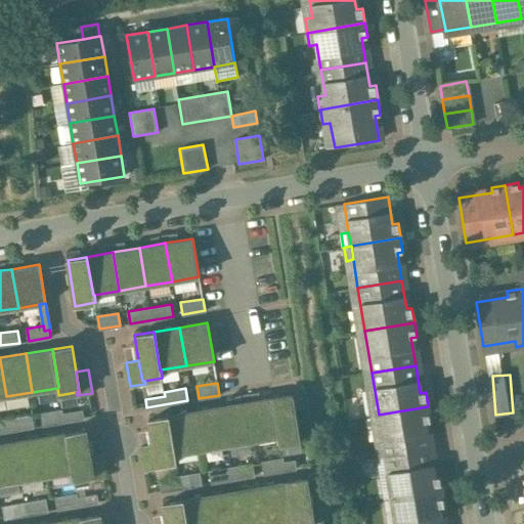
[(292,394),(273,398),(279,436),(278,436),(279,444),(300,440),(295,408),(293,395),(292,394)]
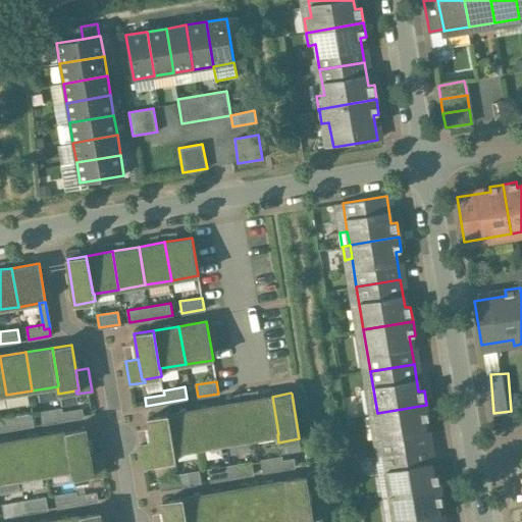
[(301,393),(292,394),(294,407),(303,406),(301,393)]
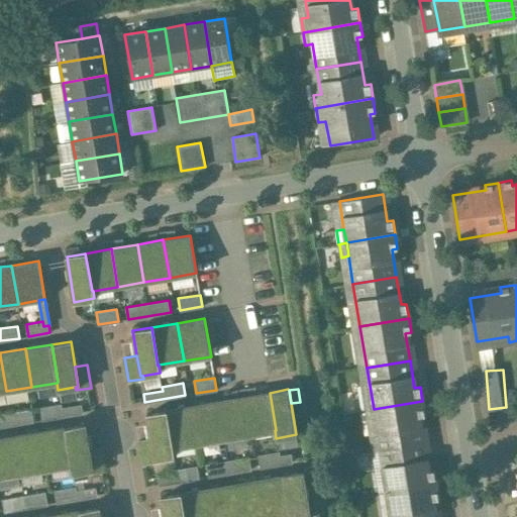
[(270,393),(243,397),(249,435),(275,430),(276,430),(270,393)]
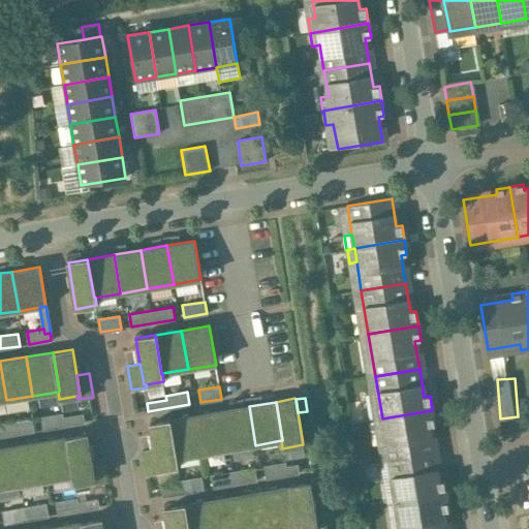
[(249,406),(222,411),(229,449),(255,445),(249,406)]
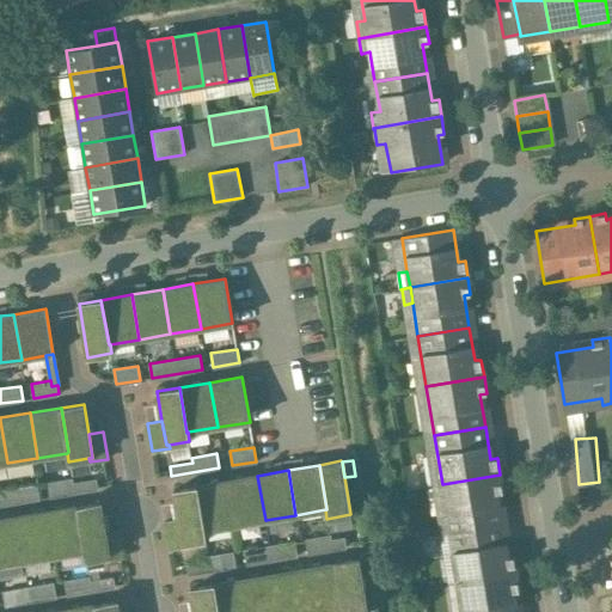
[(500,475),(442,484),(450,534),(502,525),(496,494),(503,493),(500,475)]
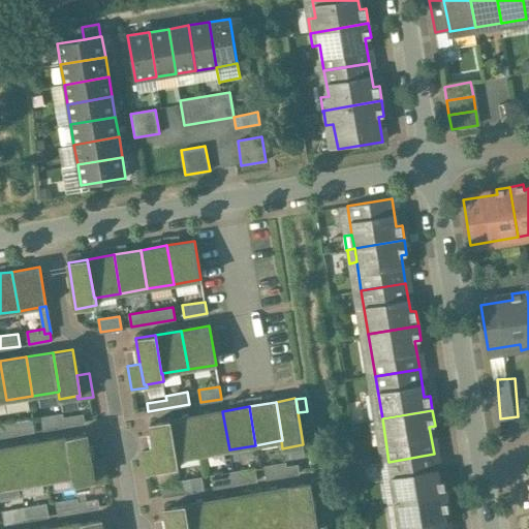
[(222,411),(196,415),(203,454),(229,449),(222,411)]
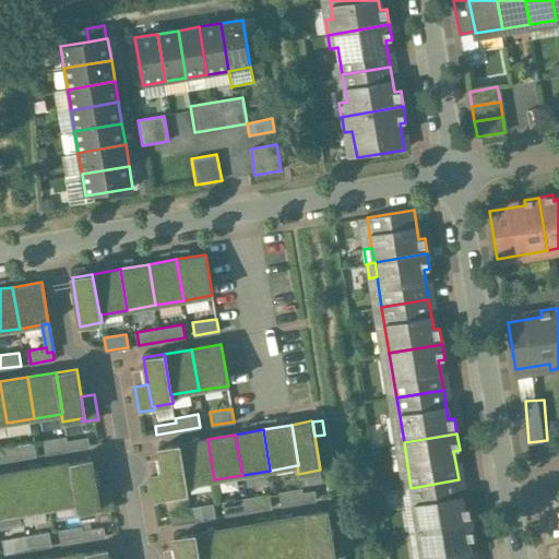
[(67,437),(44,441),(46,453),(90,447),(87,438),(67,441),(67,437)]
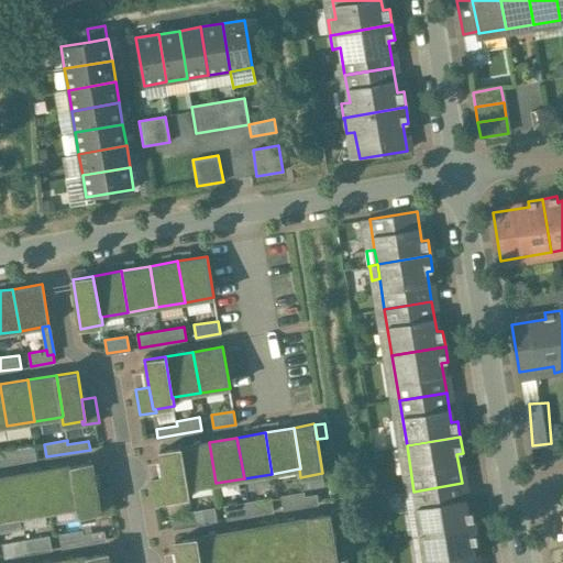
[(209,442),(180,446),(187,488),(188,488),(216,483),(209,442)]
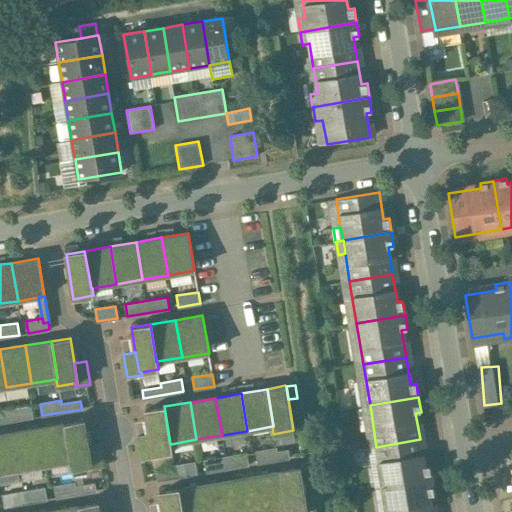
[(31,405),(0,410),(0,422),(33,417),(31,405)]
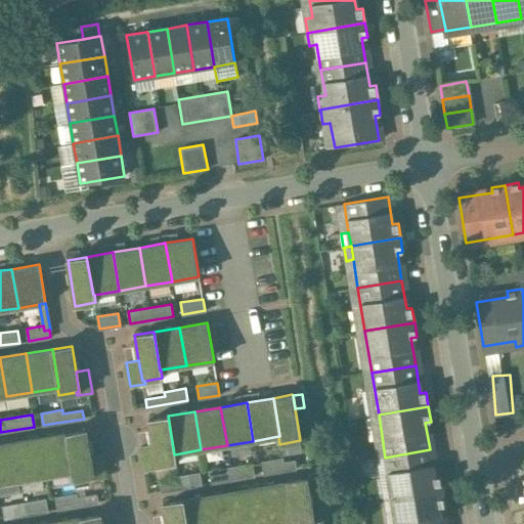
[(168,416),(148,420),(153,444),(157,465),(160,465),(176,462),(175,454),(174,454),(168,416)]
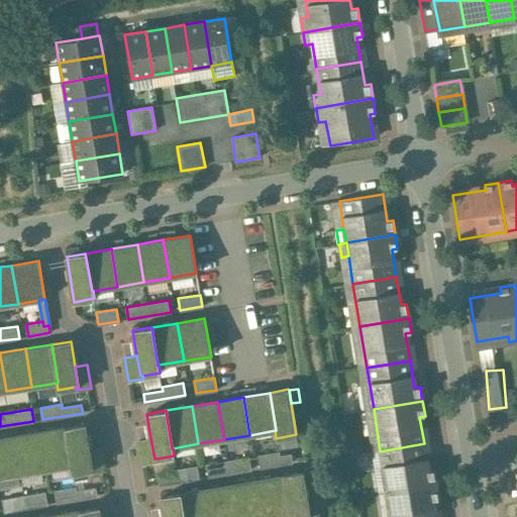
[(85,424),(66,427),(73,466),(72,466),(73,473),(90,471),(93,470),(89,449),(85,424)]
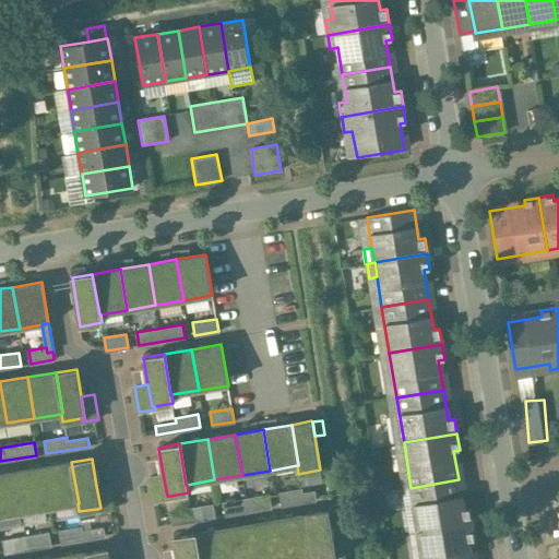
[(71,462),(43,467),(50,508),(78,503),(79,503),(71,462)]
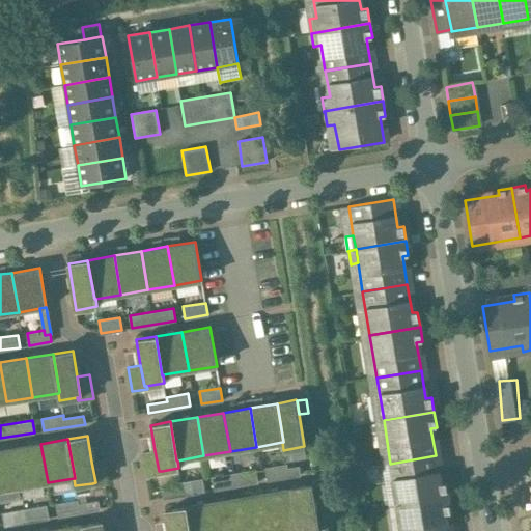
[(40,444),(15,448),(21,487),(48,482),(40,444)]
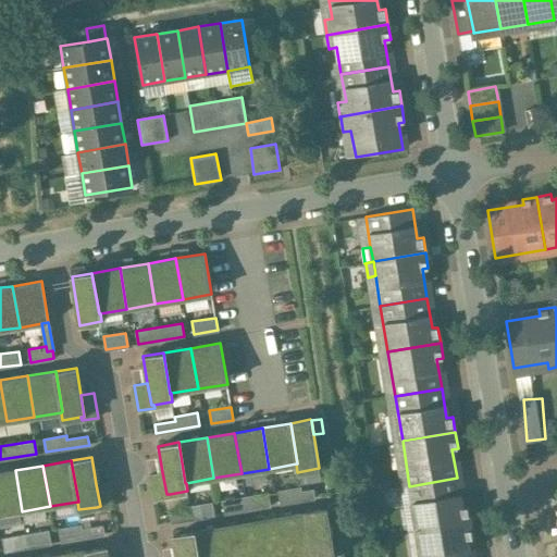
[(15,470),(0,472),(0,514),(22,511),(15,470)]
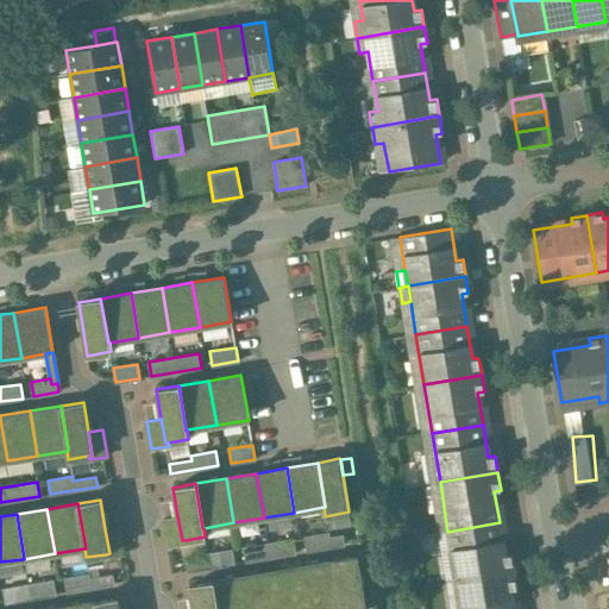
[(177,516),(163,520),(168,546),(186,544),(186,540),(182,540),(177,516)]
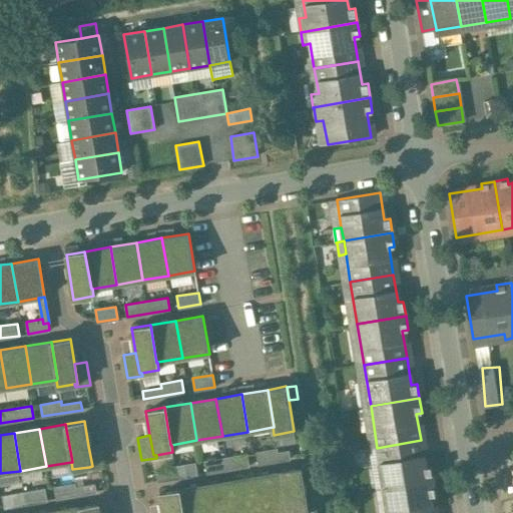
[(421,440),(377,448),(384,489),(433,481),(431,466),(425,467),(421,440)]
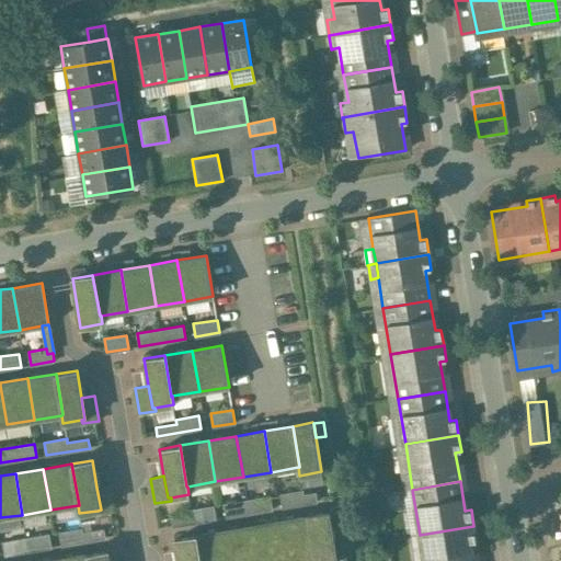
[(110,485),(96,488),(101,510),(98,511),(98,513),(114,511),(110,485)]
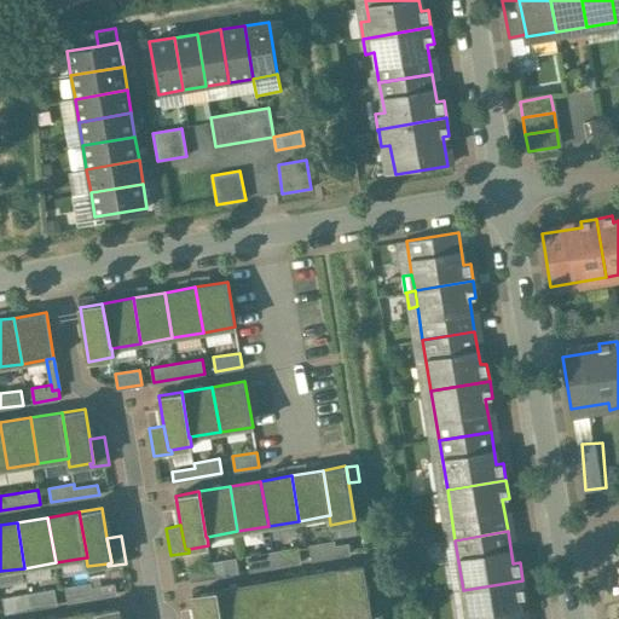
[(334,542),(310,545),(312,560),(350,554),(348,544),(335,547),(334,542)]
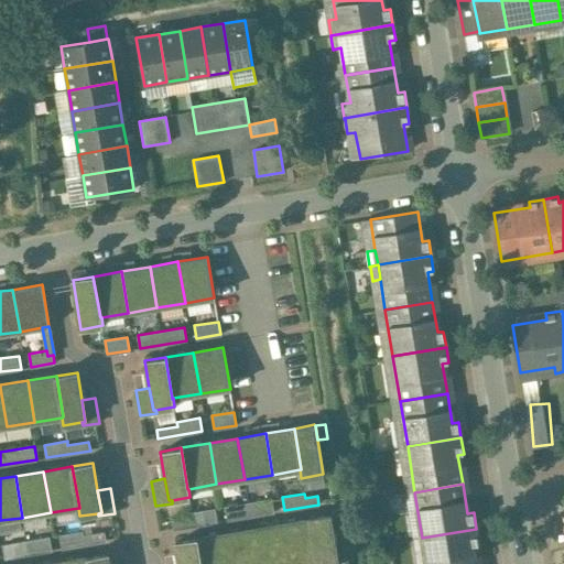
[(271,499),(225,507),(227,520),(273,512),(271,499)]
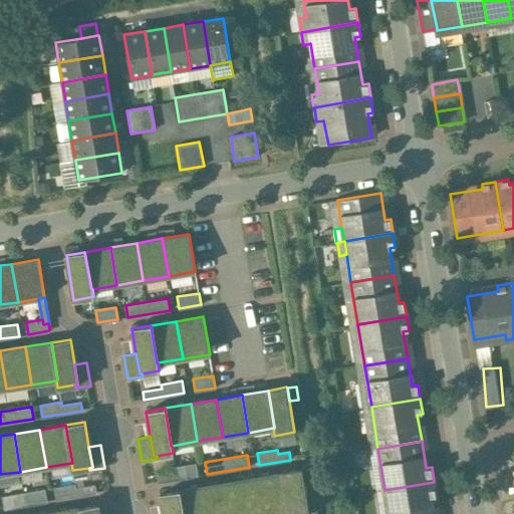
[(196,464),(175,467),(176,471),(157,474),(158,482),(198,476),(196,464)]
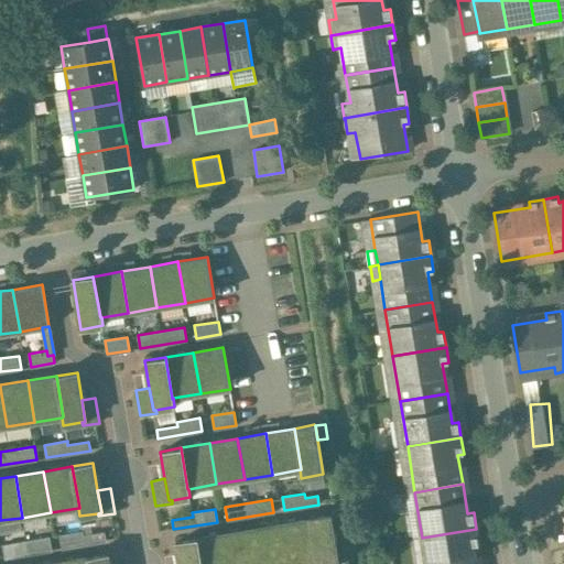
[(340,514),(331,517),(333,531),(343,529),(340,514)]
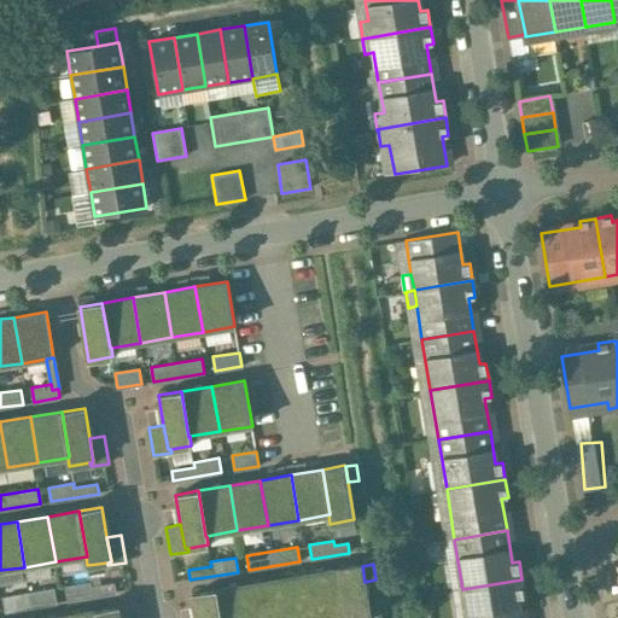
[(362,565),(339,569),(347,613),(345,614),(345,617),(371,617),(365,582),(362,566),(362,565)]
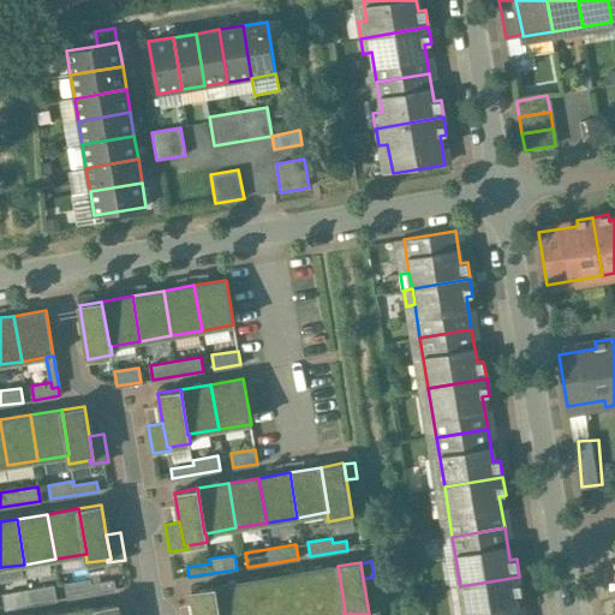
[(338,566),(306,571),(314,614),(320,614),(344,611),(345,610),(338,566)]
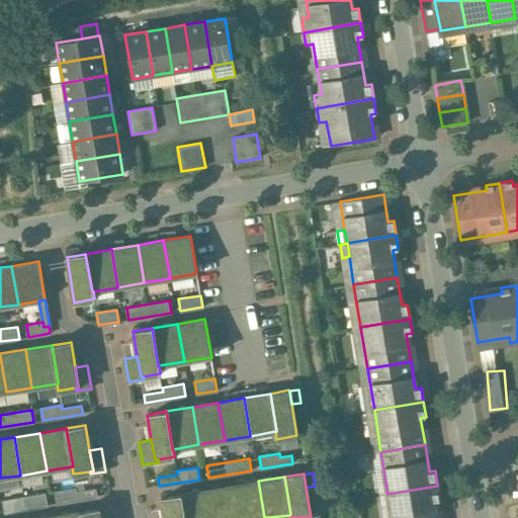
[(264,517),(258,481),(232,486),(237,517),(264,517)]
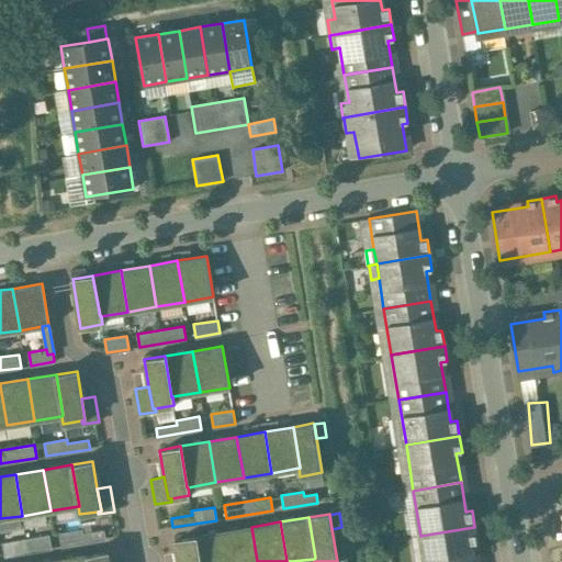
[(257,561),(251,527),(224,531),(228,561),(257,561)]
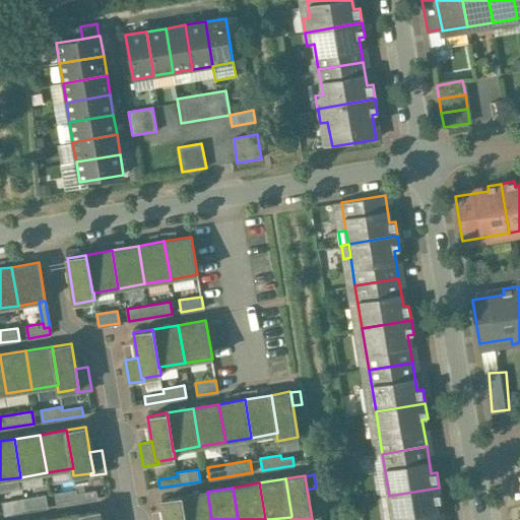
[(439,488),(389,496),(393,519),(438,519),(436,503),(441,502),(439,488)]
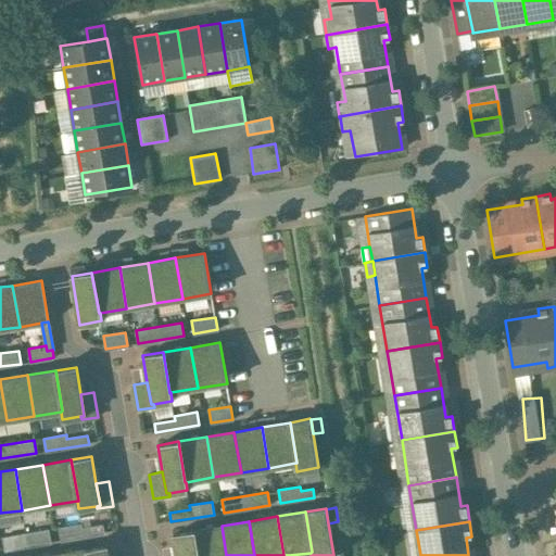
[(81,523),(59,528),(61,541),(104,533),(103,525),(83,528),(81,523)]
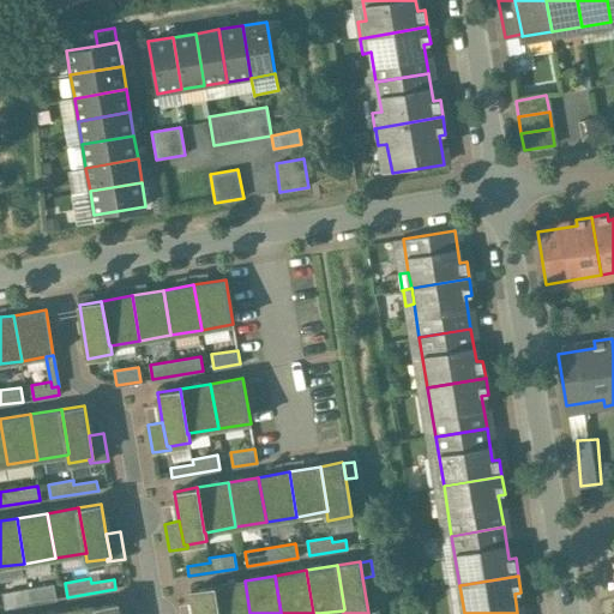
[(250,613),(245,581),(214,587),(217,613),(250,613)]
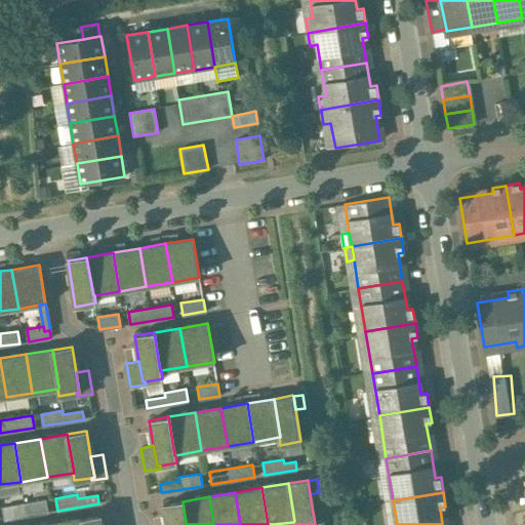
[(46,499),(3,508),(5,519),(48,512),(46,499)]
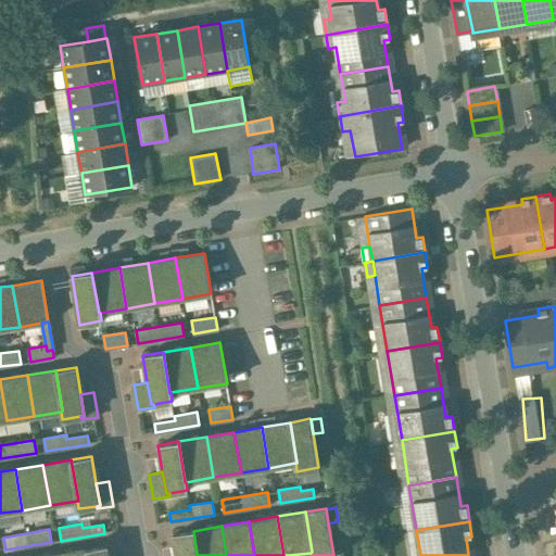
[(197,555),(193,531),(173,534),(176,555),(197,555)]
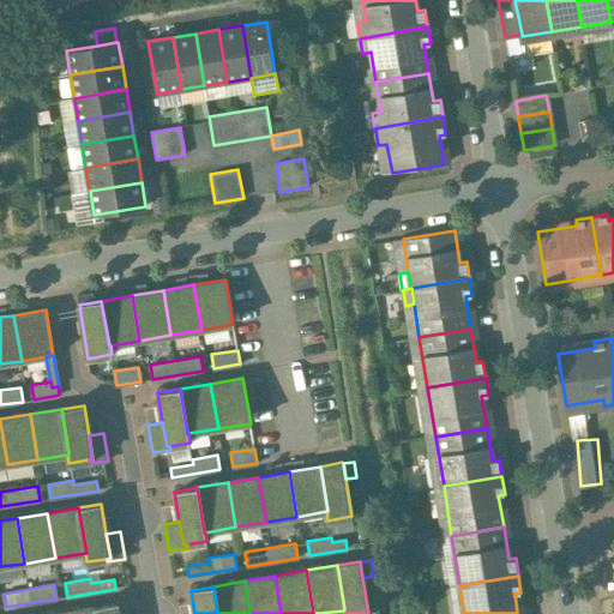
[(119,613),(118,602),(95,606),(96,613),(119,613)]
